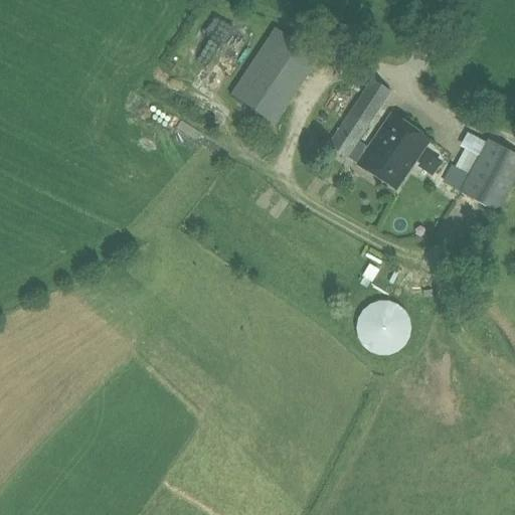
[(275,125),(319,57),(274,27),(229,95),(275,125)]
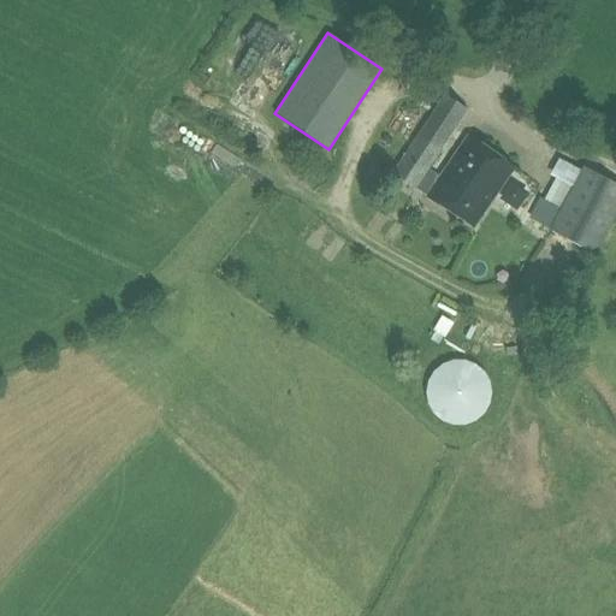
[(443,94),(391,175),(415,190),(415,189),(426,195),(475,226),(514,167),(465,135),(438,176),(428,169),(467,110),(443,94)]
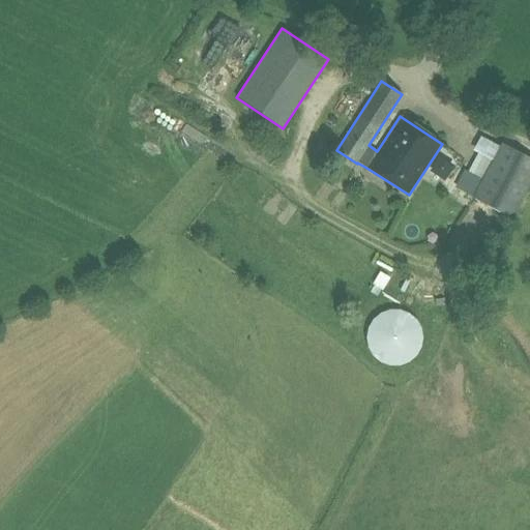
[(529,157),(501,142),(493,156),(480,150),(458,189),(509,219),(529,182),(529,157)]
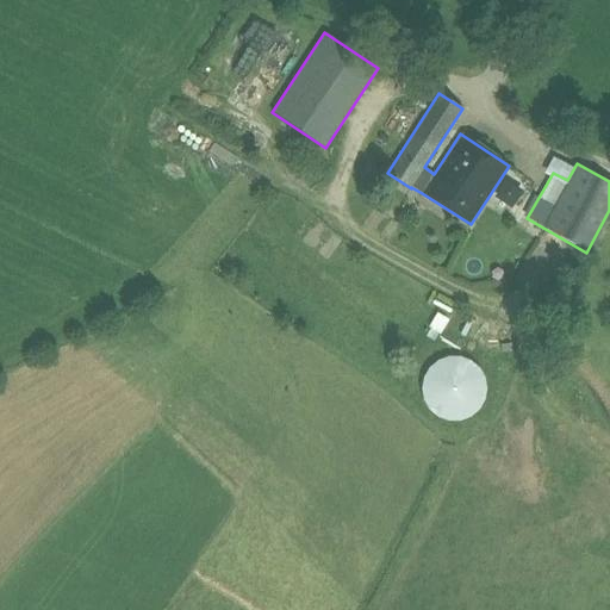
[(500,334),(500,321),(481,321),(481,334),(500,334)]
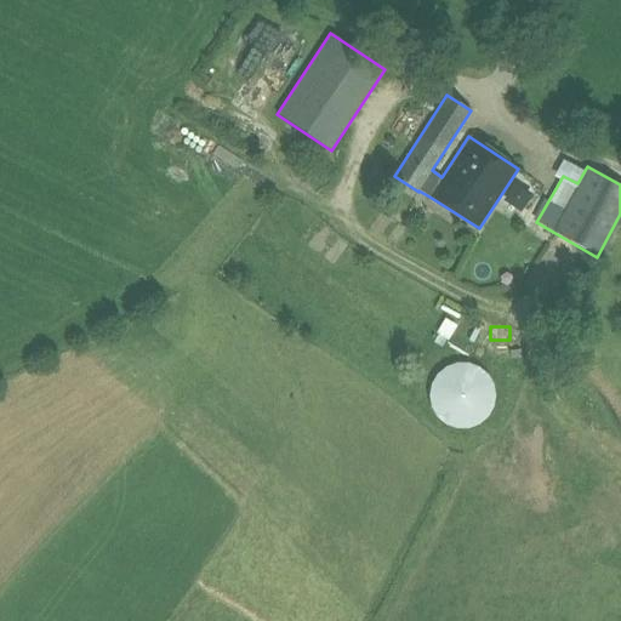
[(445,349),(417,398),(466,425),(494,377),(445,349)]
